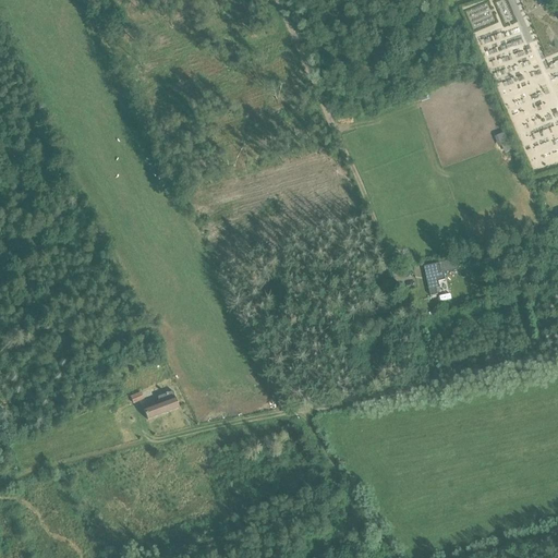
[(416,94),(412,95),(414,104),(420,102),(421,105),(431,101),(427,93),(417,96),(416,94)]
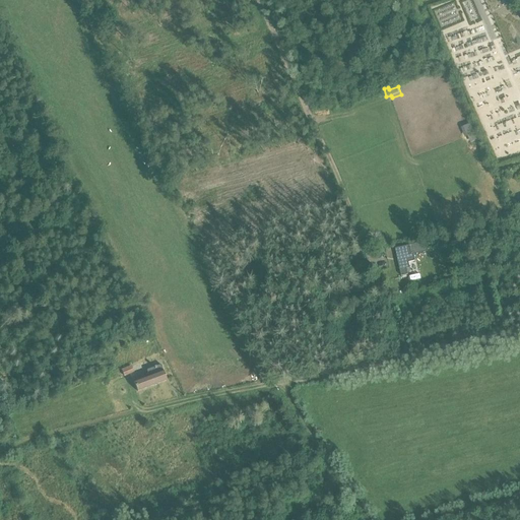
[(470,124),(461,128),(465,138),(474,134),(470,124)]
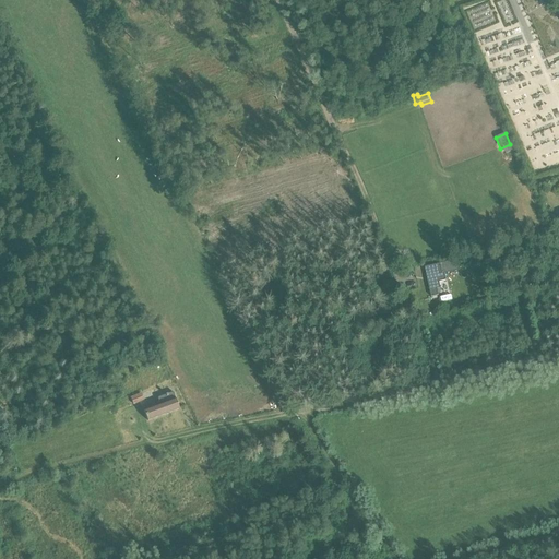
[(441,263),(425,266),(431,296),(439,294),(437,287),(440,287),(439,281),(447,278),(444,271),(443,272),(441,263)]
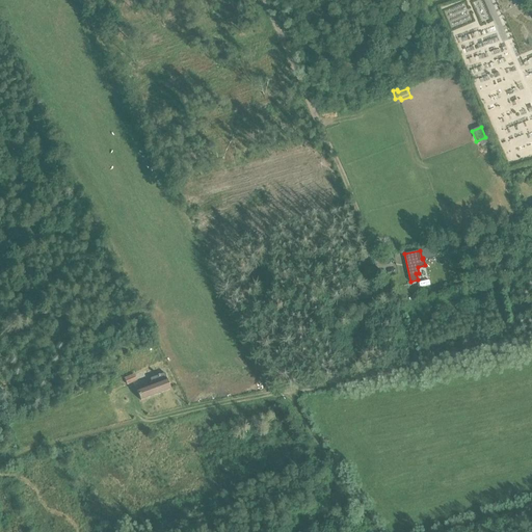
[(317,308),(322,318),(331,314),(326,303),(317,308)]
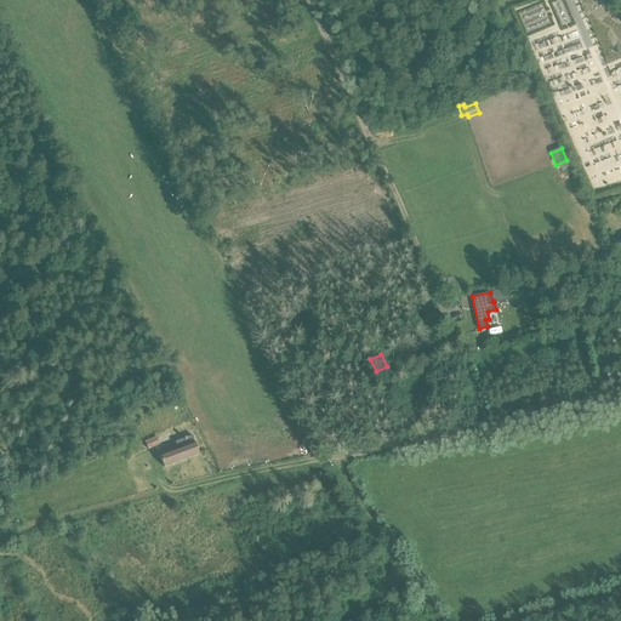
[(412,402),(402,404),(404,415),(415,412),(412,402)]
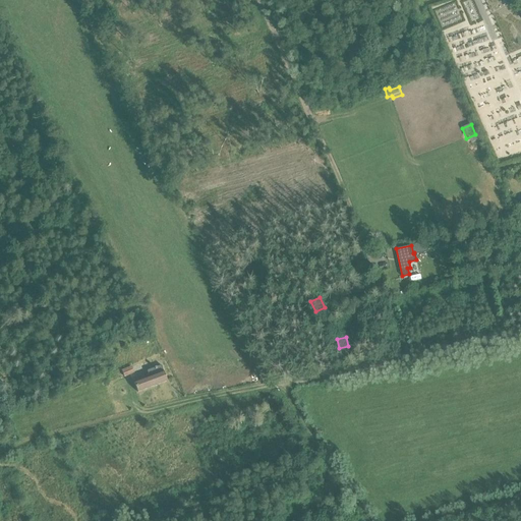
[(361,350),(367,344),(364,340),(358,347),(361,350)]
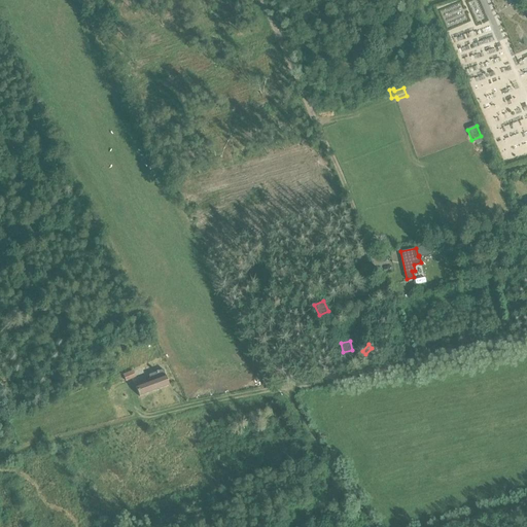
[(147,365),(125,375),(126,379),(149,371),(147,365)]
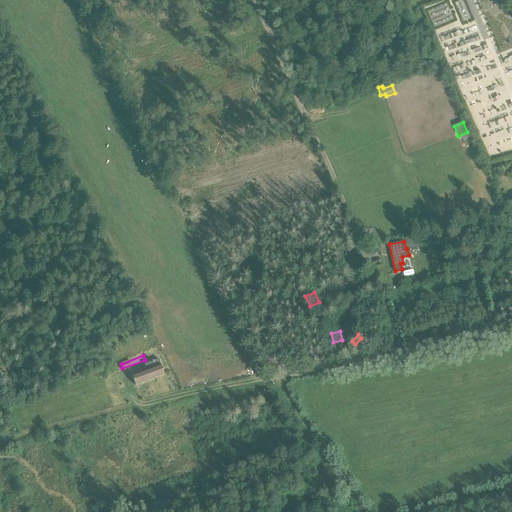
[(158,360),(145,365),(147,370),(132,376),(135,385),(164,375),(160,365),(160,366),(158,360)]
